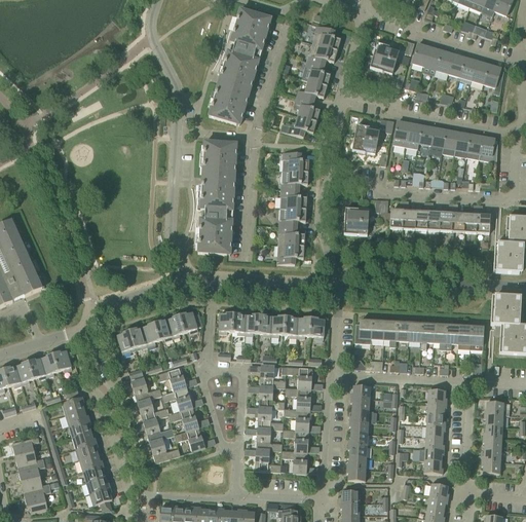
[(424,9),(427,0),(420,0),(418,6),(424,9)]
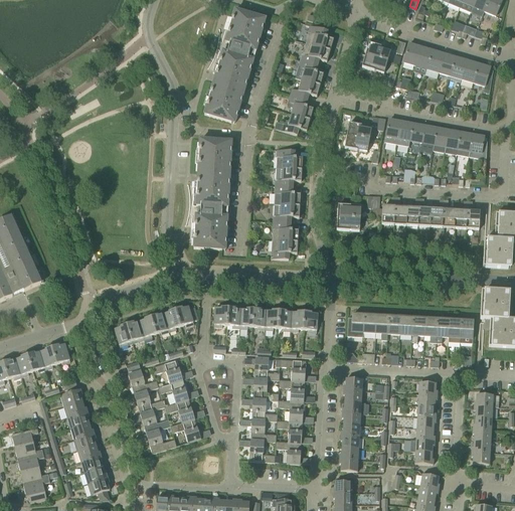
[(462,0),(460,6),(471,11),(473,5),(475,0),(462,0)]
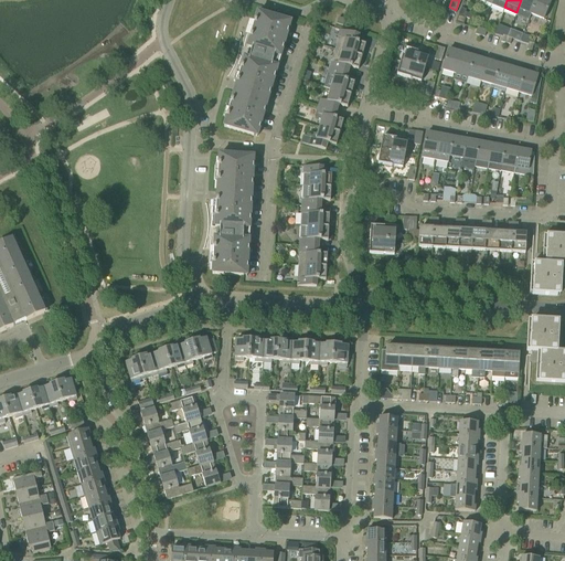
[(521,0),(519,6),(531,10),(534,0),(521,0)]
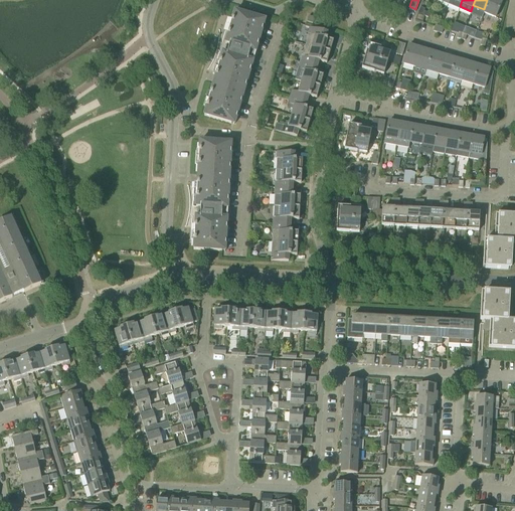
[(487,0),(484,9),(496,14),(502,0),(487,0)]
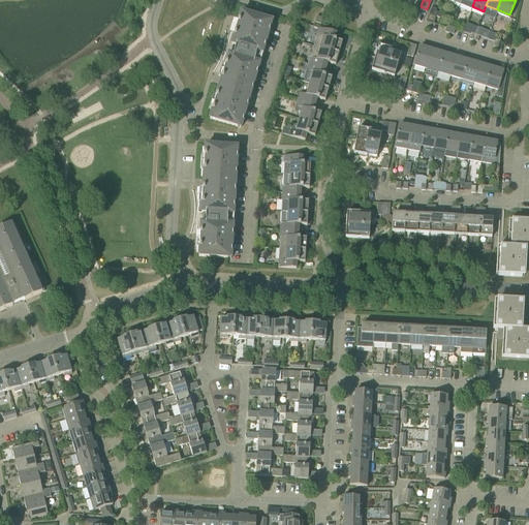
[(241,8),(240,14),(238,18),(235,17),(228,40),(236,42),(235,47),(234,52),(225,50),(218,72),(222,73),(216,92),(213,91),(209,104),(213,105),(210,116),(241,124),(272,18),(241,8)]
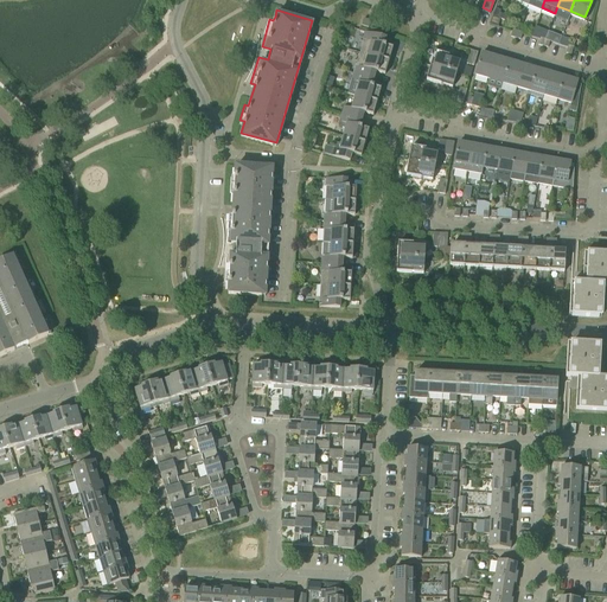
[(489,20),(498,23),(500,14),(498,13),(493,12),(489,20)]
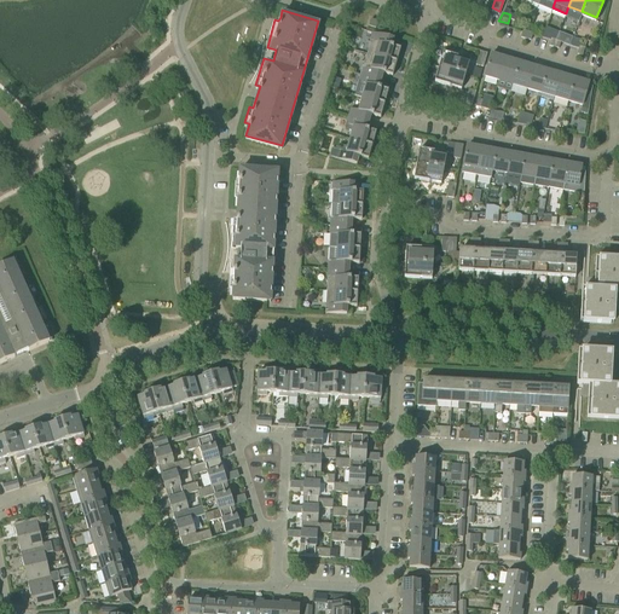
[(374,28),(369,41),(366,50),(397,58),(400,45),(392,42),(393,34),(374,28)]
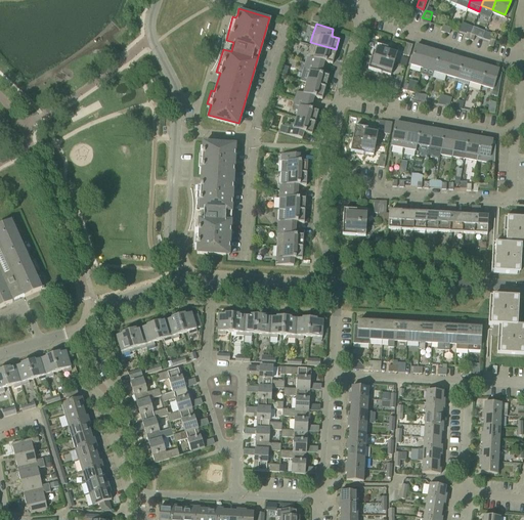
[(403,51),(409,53),(412,42),(409,40),(406,40),(403,51)]
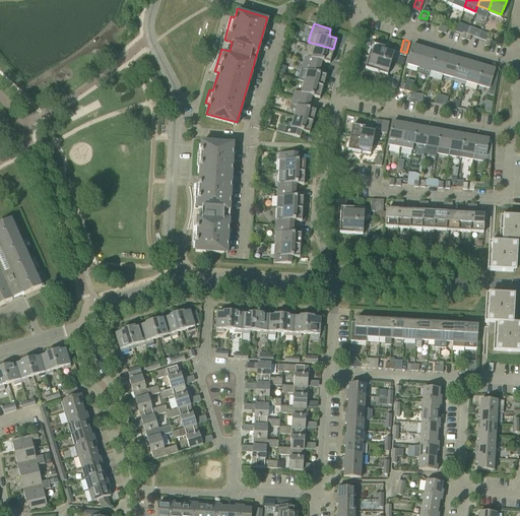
[(373,41),(369,53),(391,60),(395,48),(373,41)]
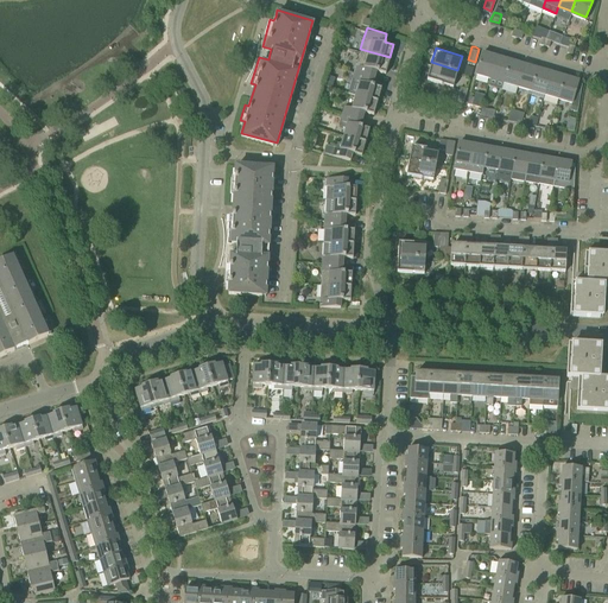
[(360,49),(358,57),(354,69),(374,75),(377,68),(386,70),(390,57),(360,49)]
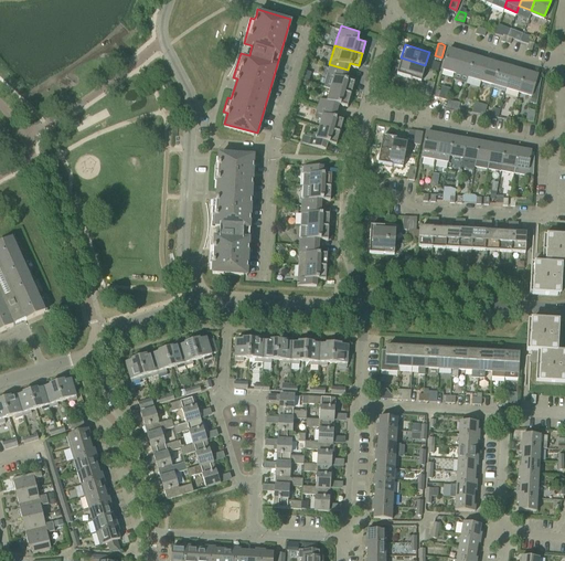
[(456,70),(461,50),(448,45),(443,66),(456,70)]
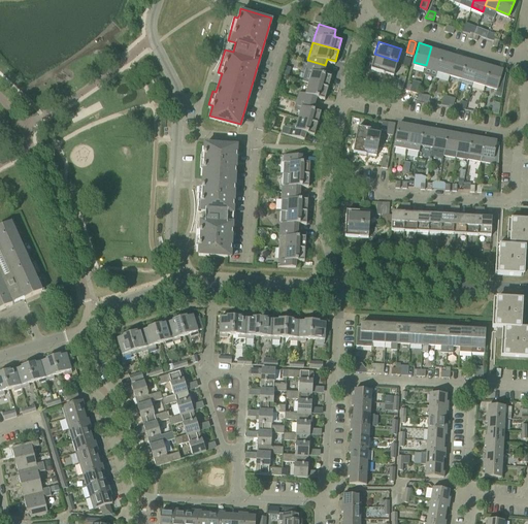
[(431,46),(426,65),(437,69),(443,50),(431,46)]
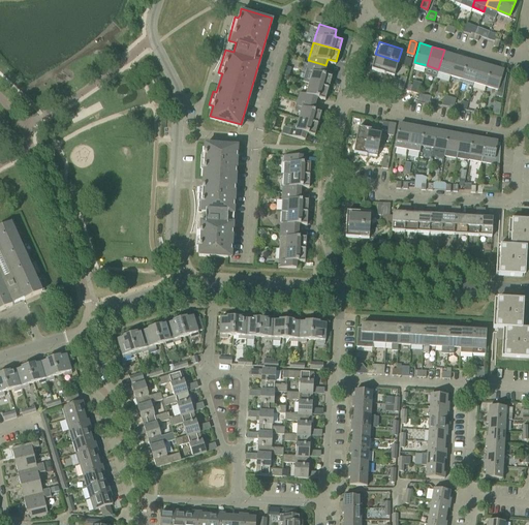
[(456,54),(444,50),(438,69),(450,72),(456,54)]
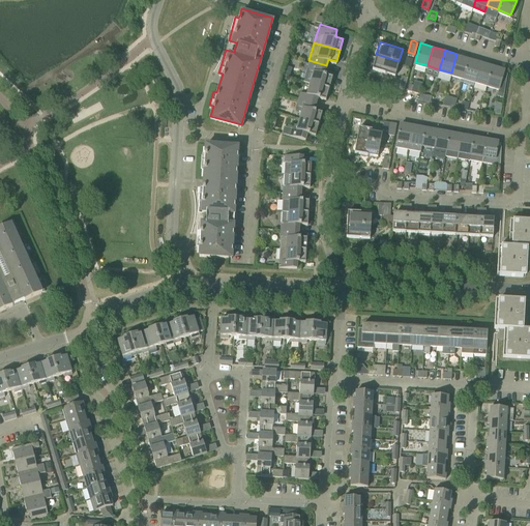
[(399,61),(376,54),(373,66),(394,74),(399,61)]
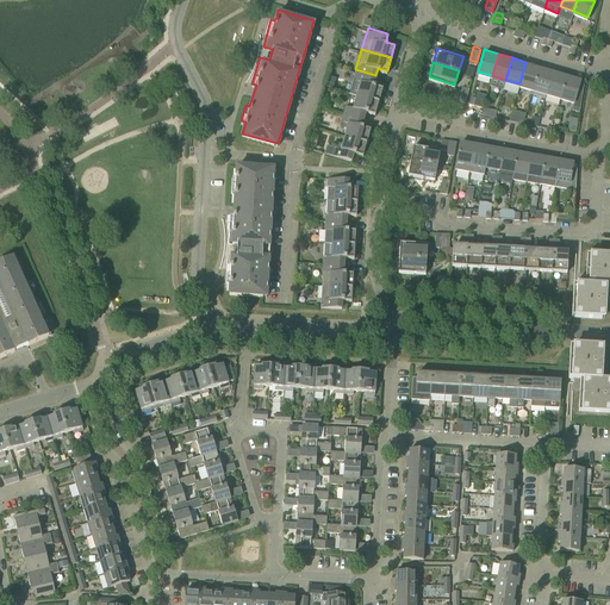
[(540,66),(526,62),(520,83),(533,88),(540,66)]
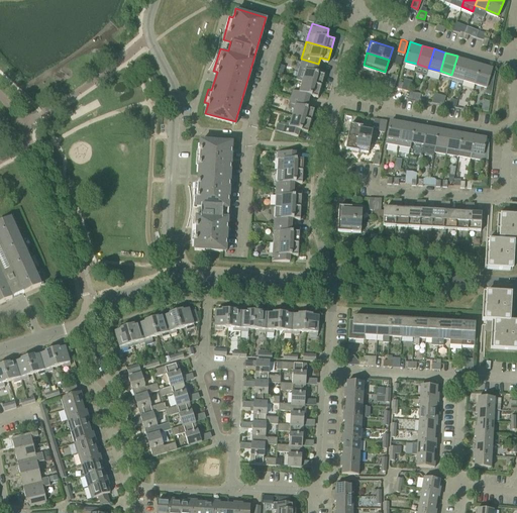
[(457,56),(451,75),(463,78),(469,60),(457,56)]
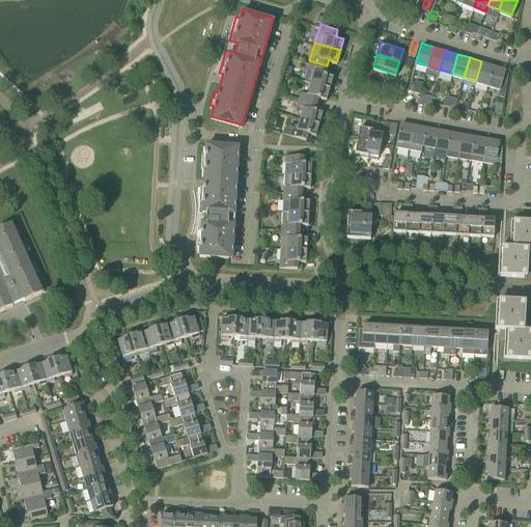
[(327,65),(309,60),(307,67),(314,70),(311,80),(330,86),(333,74),(325,72),(327,65)]
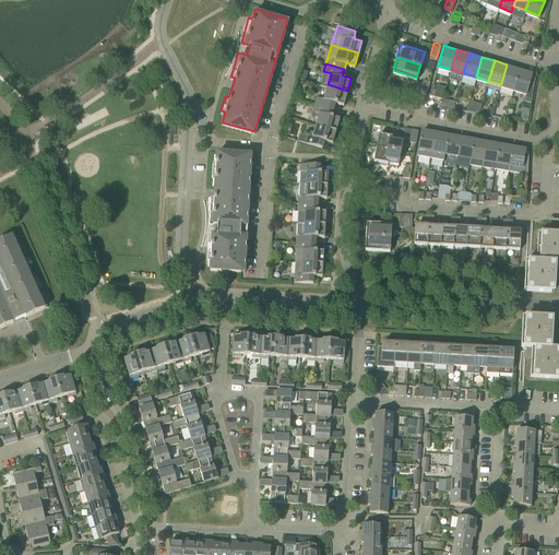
[(507,65),(501,84),(513,87),(520,68),(507,65)]
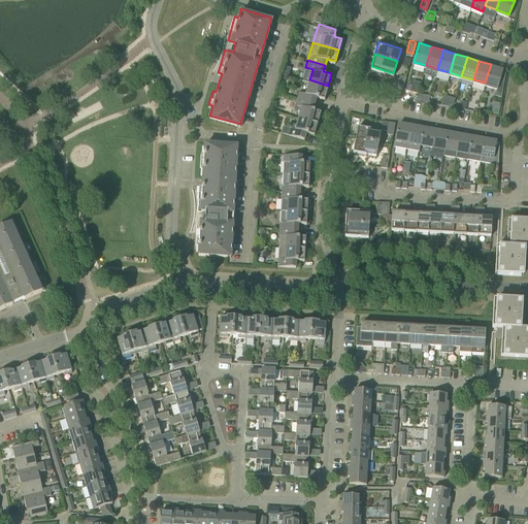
[(503,68),(491,64),(485,83),(497,87),(495,93),(501,94),(505,70),(502,69),(503,68)]
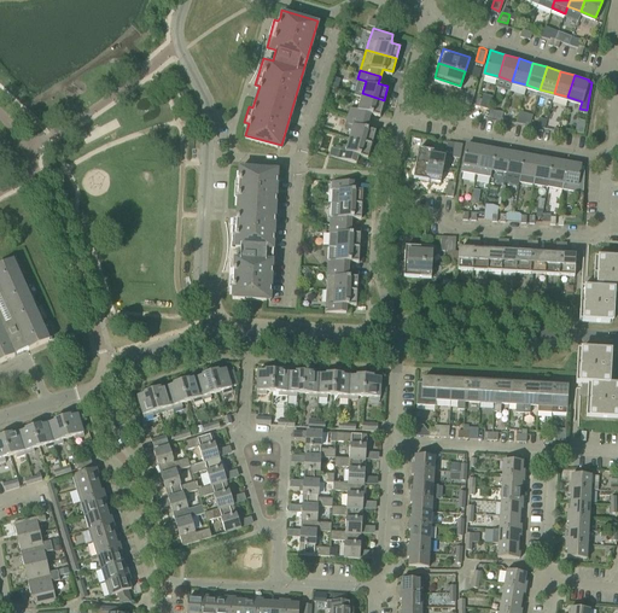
[(468,85),(464,99),(472,101),(476,87),(468,85)]
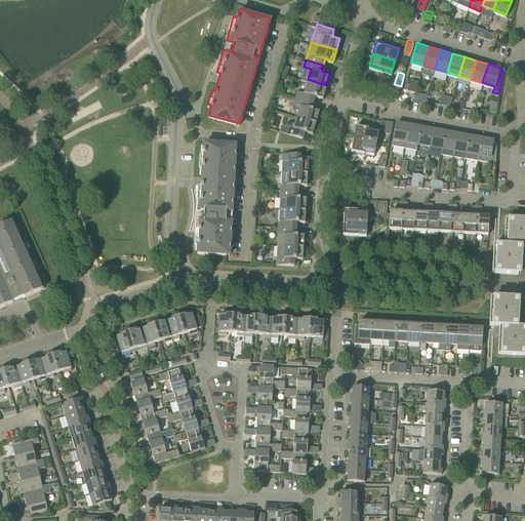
[(326,85),(308,79),(304,90),(297,88),(295,95),(313,101),(315,94),(323,96),(326,85)]
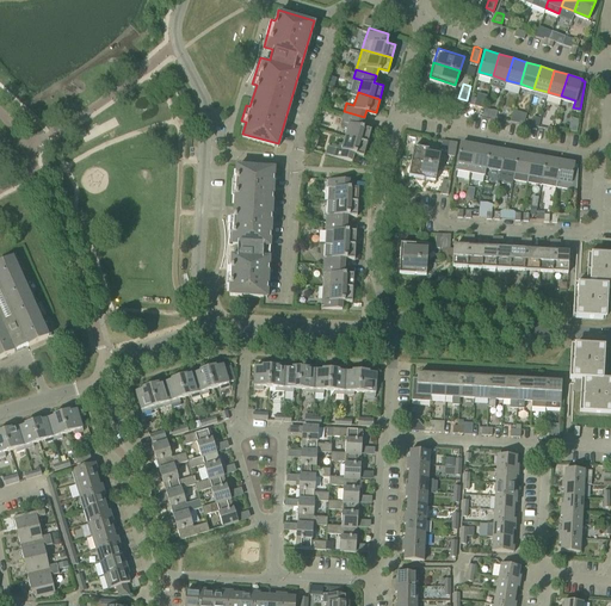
[(364,117),(344,111),(340,123),(347,125),(345,134),(368,140),(371,127),(362,124),(364,117)]
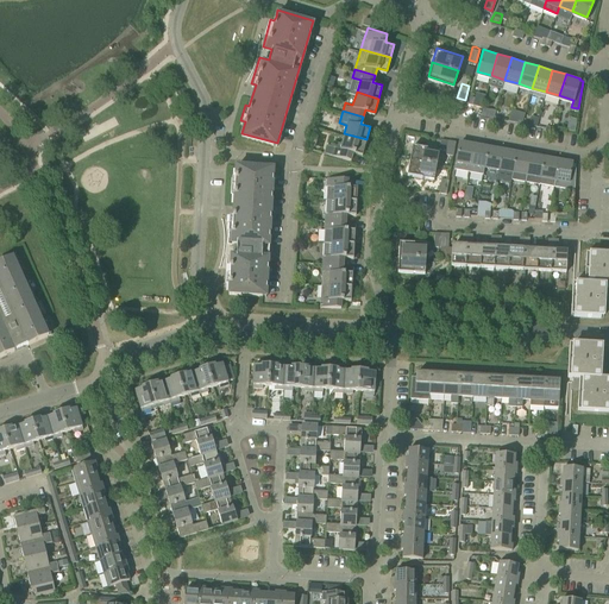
[(366,139),(344,133),(341,142),(334,139),(333,144),(326,142),(324,150),(351,157),(353,150),(363,153),(366,139)]
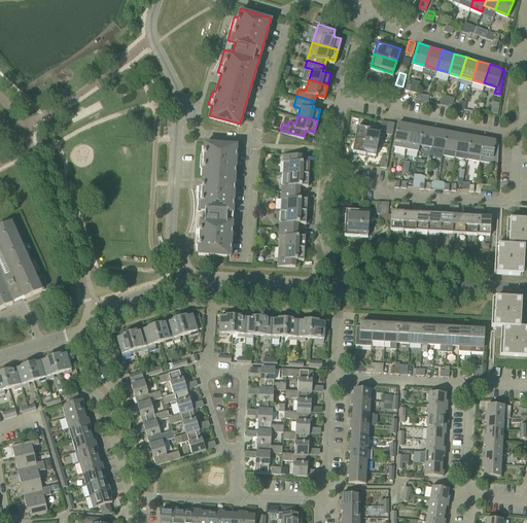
[(388,118),(388,119),(382,117),(380,126),(386,128),(386,131),(392,132),(394,119),(388,118)]
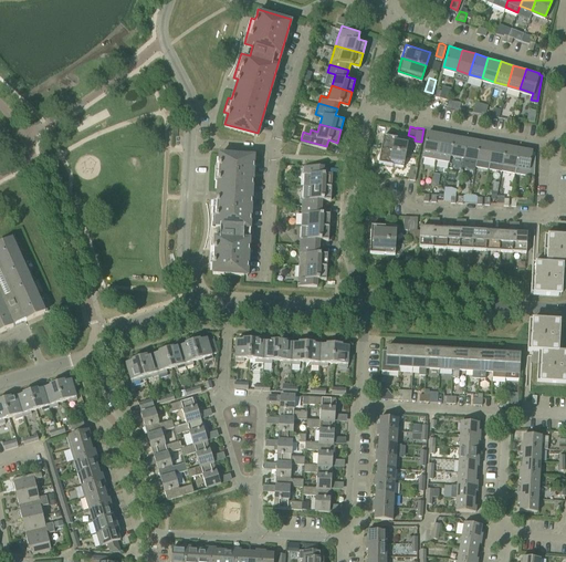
[(441,132),(427,129),(422,154),(437,156),(441,132)]
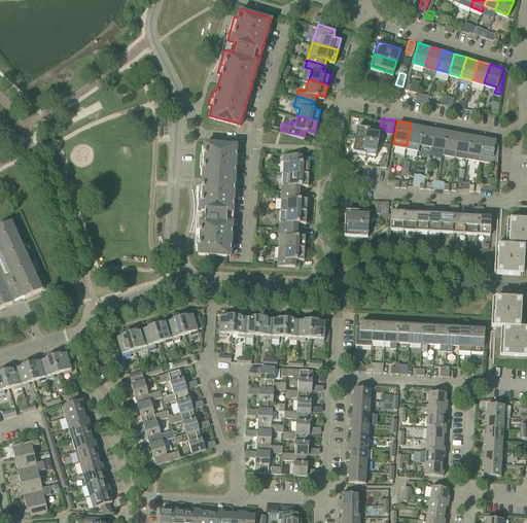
[(422,125),(411,123),(407,145),(418,147),(419,142),(422,125)]
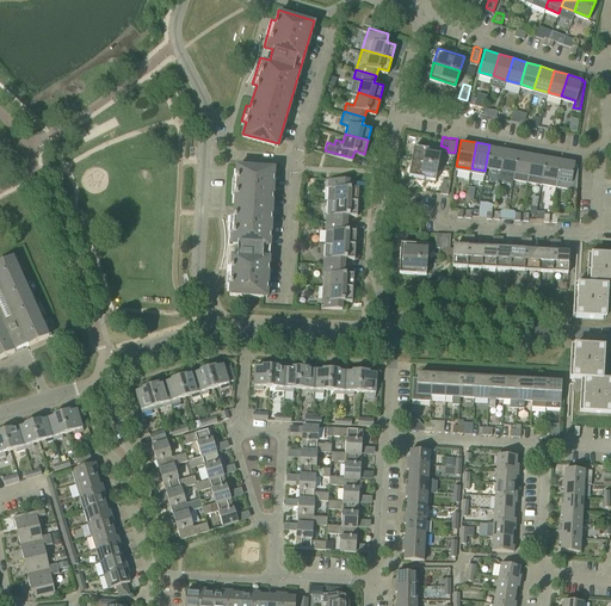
[(414,143),(412,158),(438,162),(440,148),(414,143)]
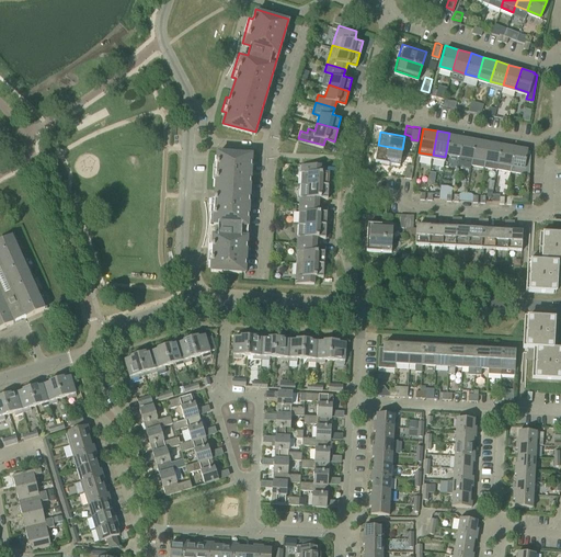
[(462,136),(449,133),(446,151),(459,154),(462,136)]
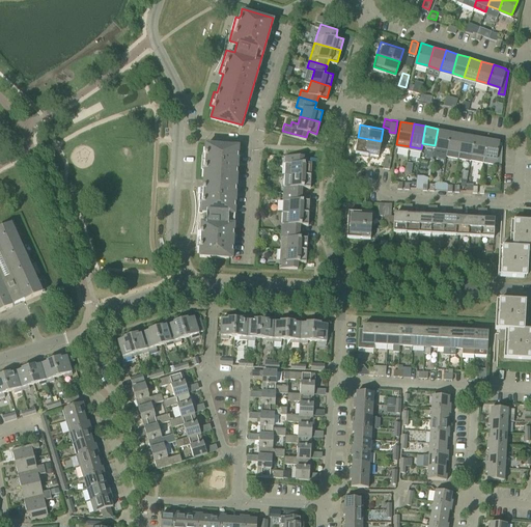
[(450,131),(438,129),(435,145),(447,147),(450,131)]
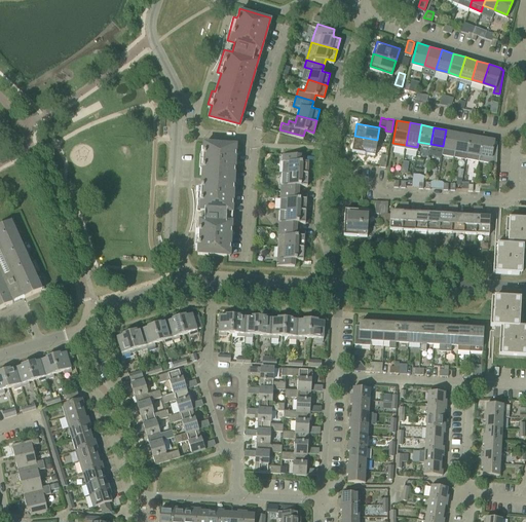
[(446,129),(443,146),(442,153),(454,155),(458,132),(446,129)]
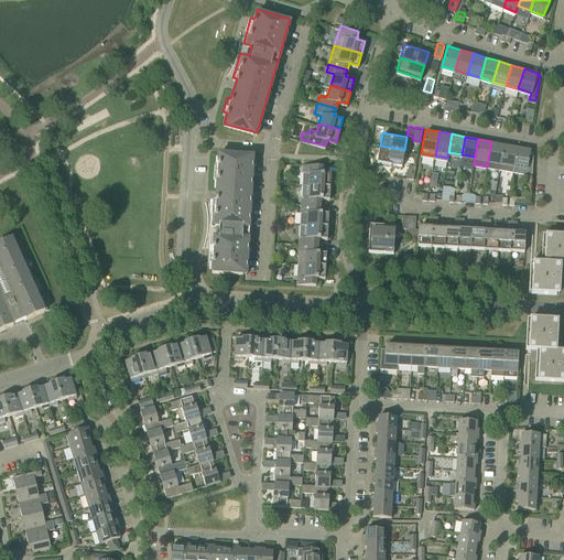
[(491,141),(487,167),(499,169),(499,168),(505,143),(491,141)]
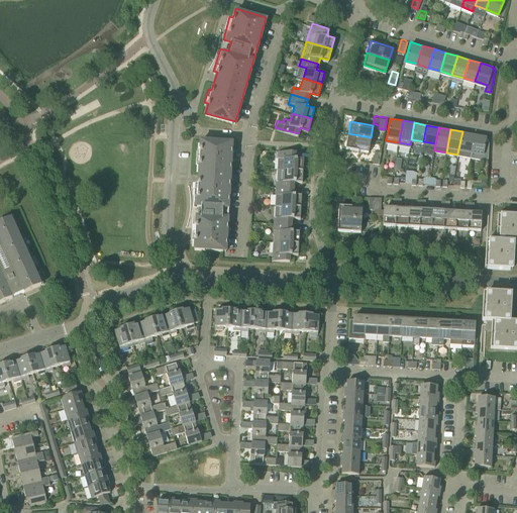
[(462,131),(457,154),(470,156),(474,133),(462,131)]
